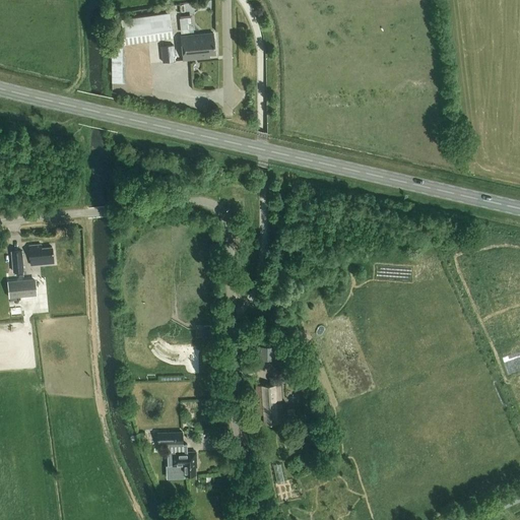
[(123,41),(124,45),(173,38),(170,12),(121,19),(123,38),(123,41)]
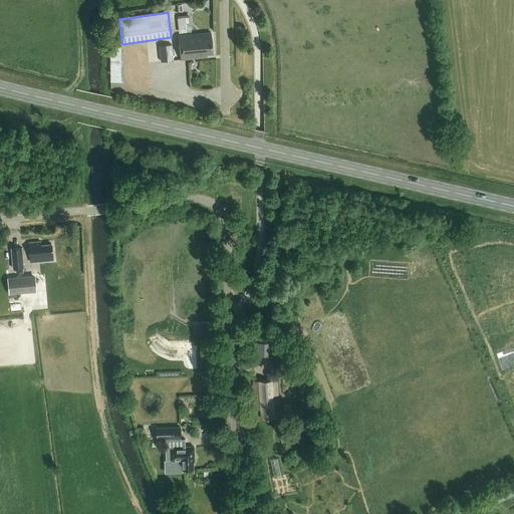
[(191,15),(178,15),(179,31),(188,31),(188,22),(191,22),(191,15)]
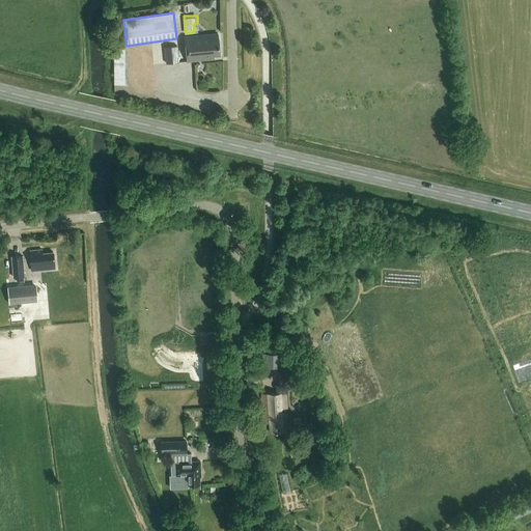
[(218,33),(184,36),(186,62),(214,60),(214,56),(220,56),(218,33)]
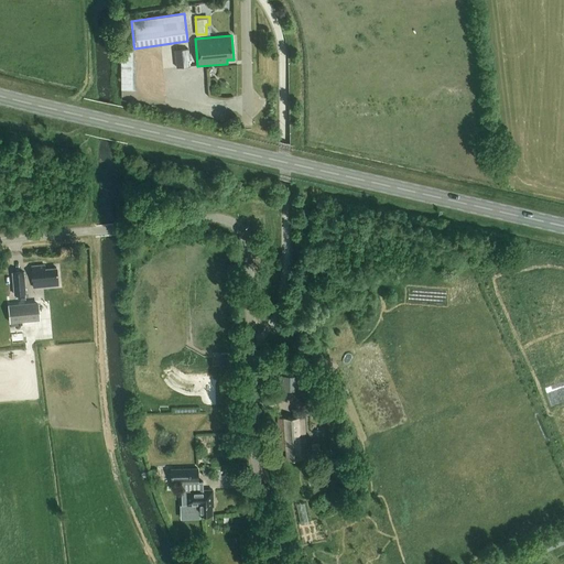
[(174,51),(176,68),(190,66),(187,49),(174,51)]
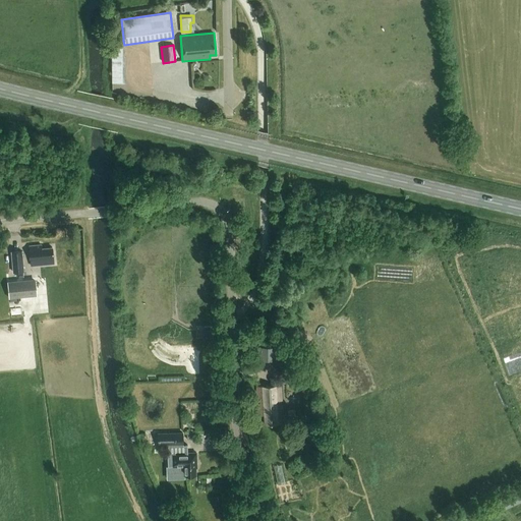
[(32,266),(53,264),(52,247),(41,248),(41,245),(30,246),(32,266)]
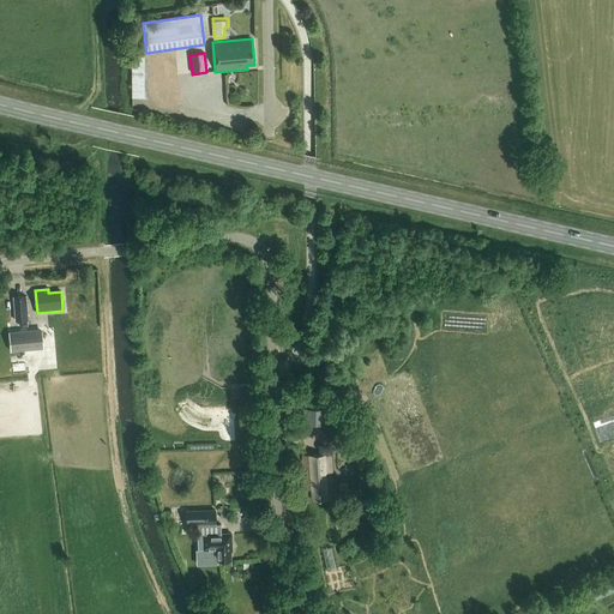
[(14,321),(28,320),(26,295),(12,296),(14,321)]
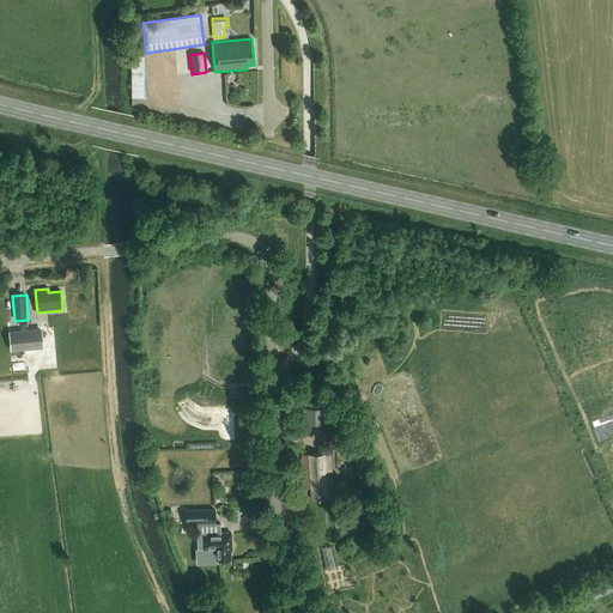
[(10,351),(42,347),(41,328),(7,331),(10,351)]
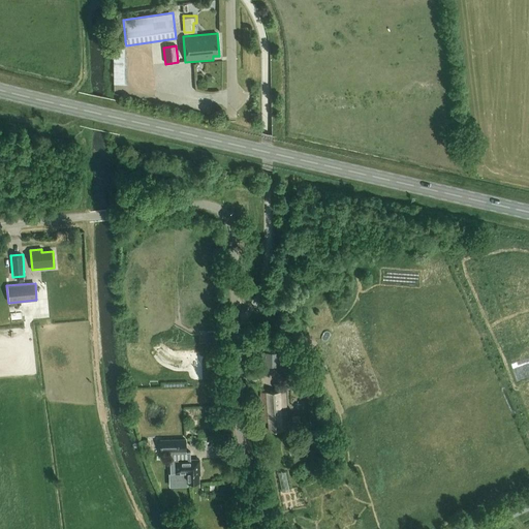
[(286,351),(260,352),(260,365),(287,365),(286,351)]
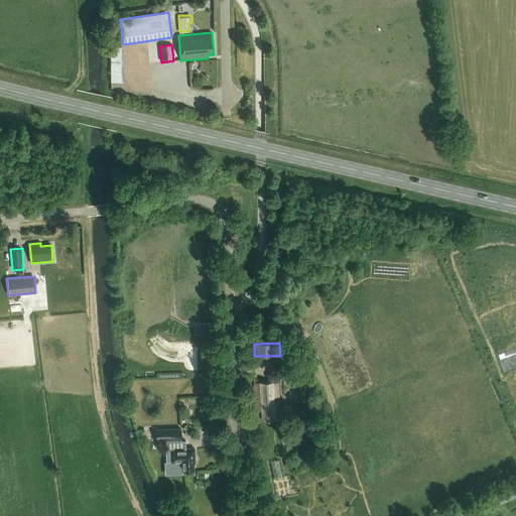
[(277,408),(279,408),(278,382),(254,383),(255,412),(261,411),(262,420),(278,420),(277,408)]
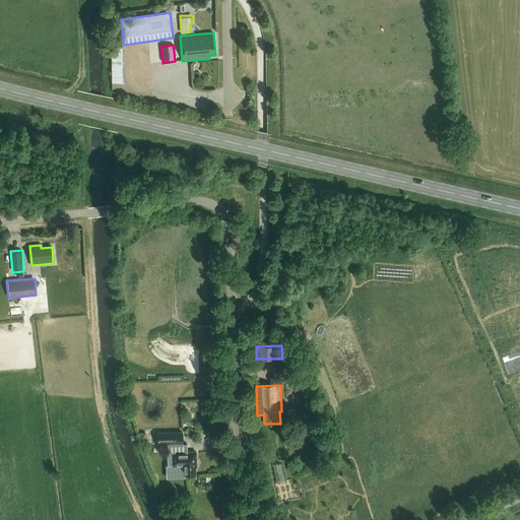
[(147,432),(147,439),(164,439),(164,431),(147,432)]
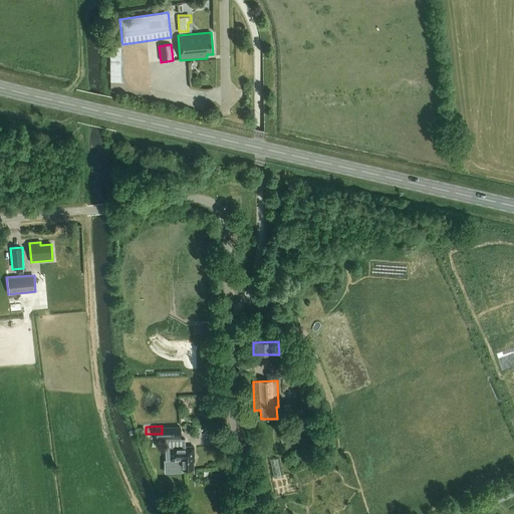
[(166,427),(166,438),(166,447),(165,447),(166,459),(170,459),(170,460),(182,460),(182,469),(193,469),(193,462),(194,462),(194,447),(185,447),(185,439),(181,439),(181,427),(166,427)]
